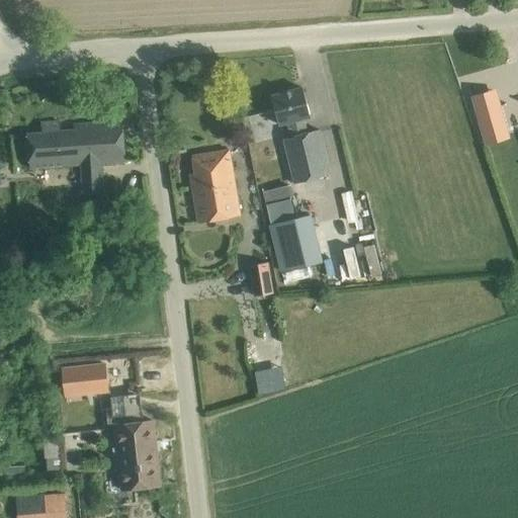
[(484,73),(463,80),(468,95),(473,110),(479,125),(499,119),(494,104),(489,88),(484,73)]
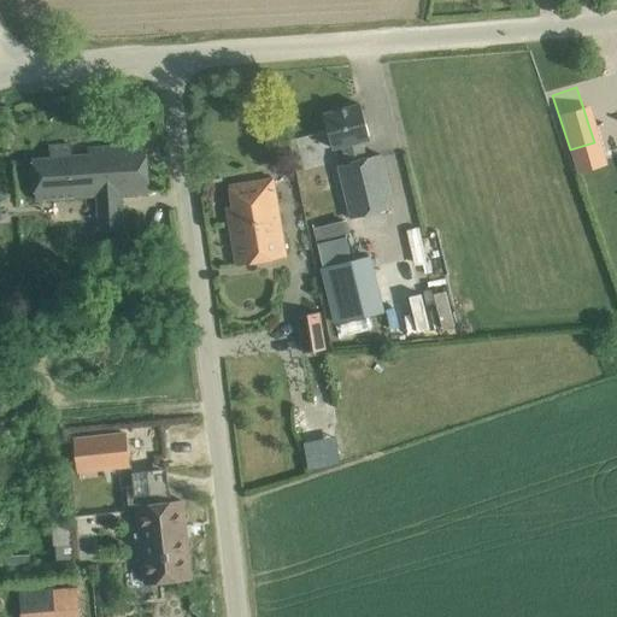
[(360,104),(324,113),(333,148),(345,145),(348,162),(336,164),(351,218),(392,207),(378,153),(365,157),(360,141),(370,137),(360,104)]
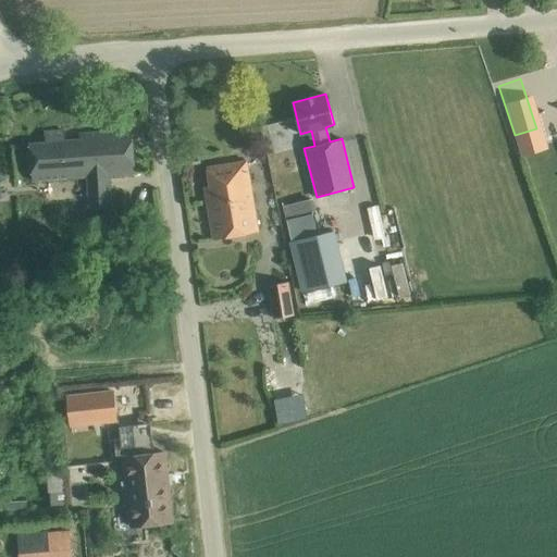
[(46,143),(29,144),(32,180),(88,175),(91,208),(111,206),(109,175),(135,174),(132,131),(81,134),(81,139),(66,140),(65,131),(45,132),(46,143)]
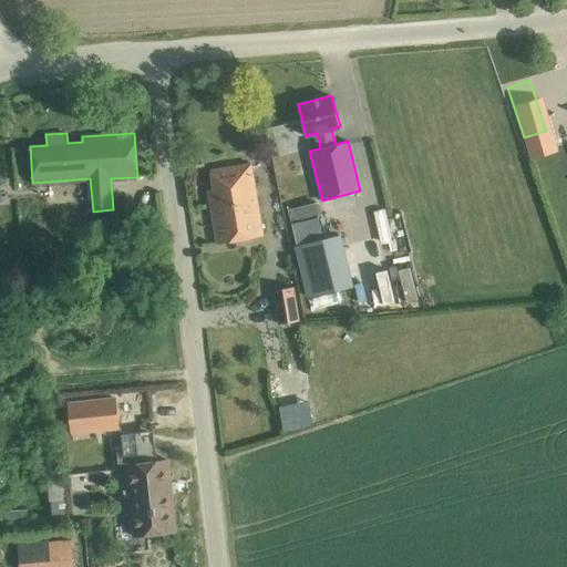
[(251,164),(210,171),(214,189),(208,191),(217,244),(264,236),(251,164)]
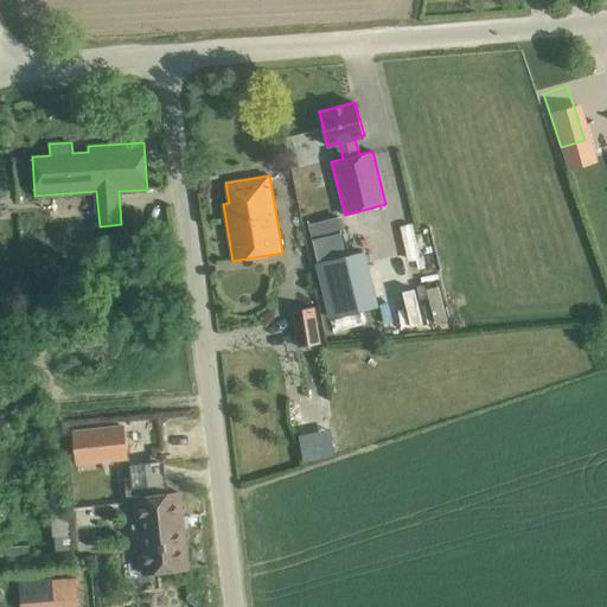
[(318,259),(346,251),(337,217),(310,224),(318,259)]
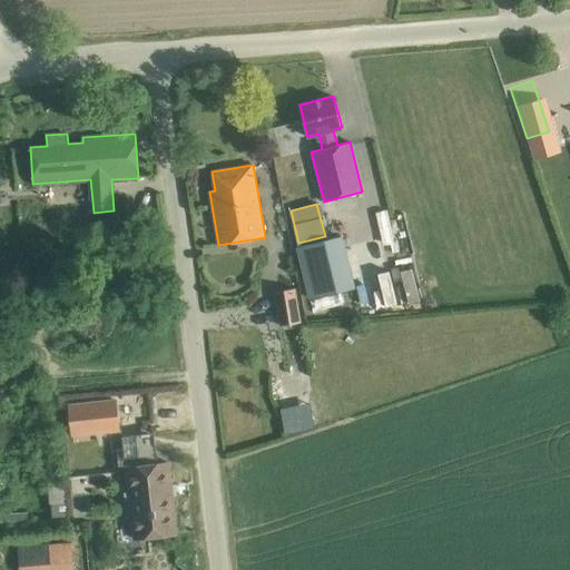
[(298,246),(312,304),(351,295),(337,237),(298,246)]
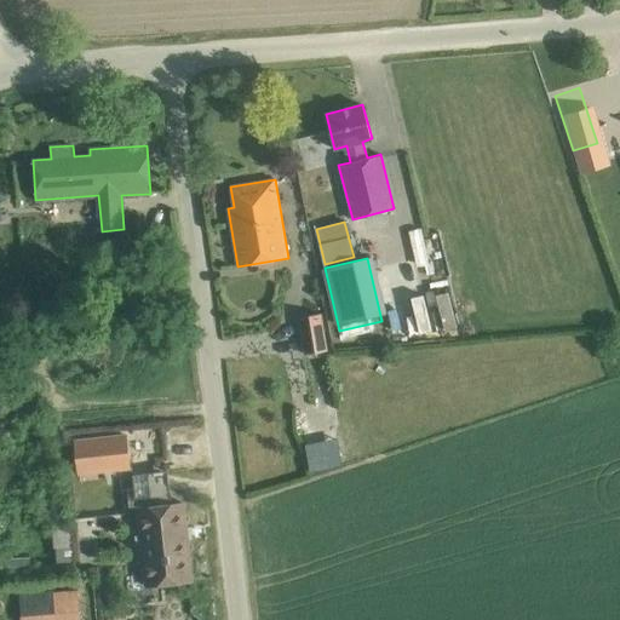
[(323,314),(299,317),(305,354),(328,350),(323,314)]
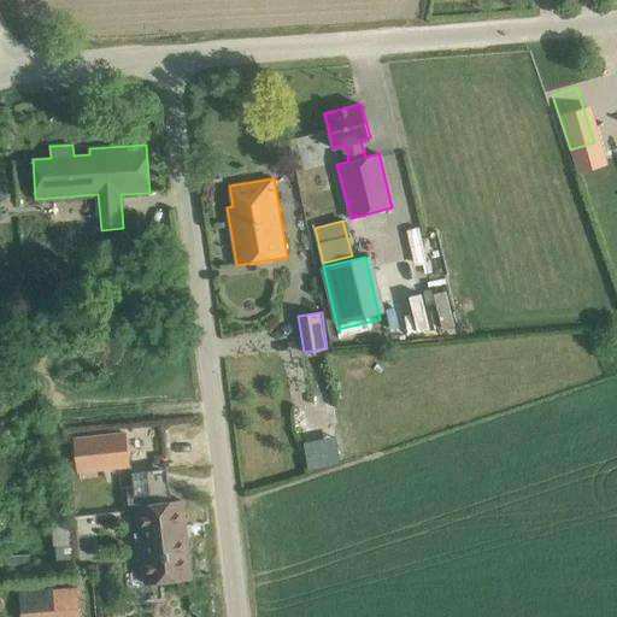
[(125,433),(72,439),(76,471),(129,466),(125,433)]
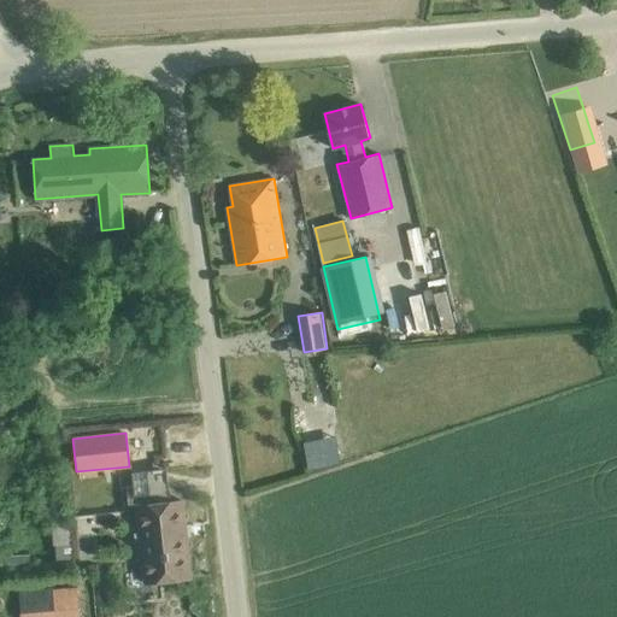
[(148,491),(169,488),(166,468),(146,471),(148,491)]
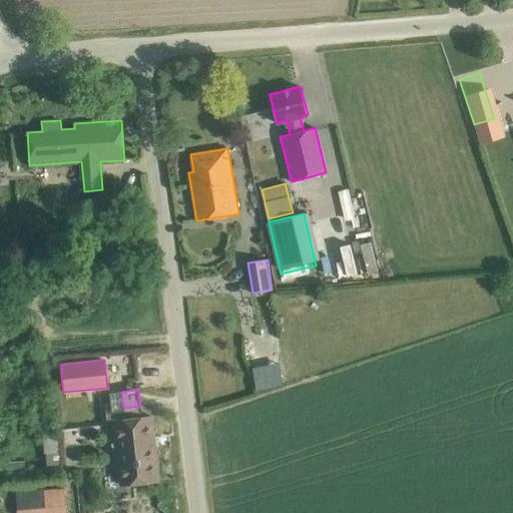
[(55,434),(54,412),(42,413),(44,453),(46,453),(47,467),(61,466),(58,434),(55,434)]
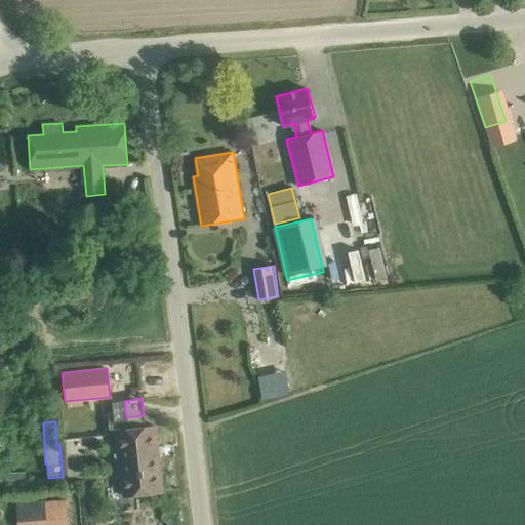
[(156,426),(116,430),(123,495),(163,491),(156,426)]
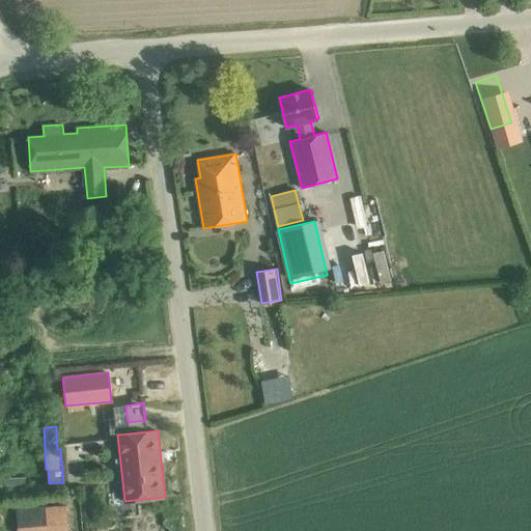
[(0,485),(26,485),(26,475),(0,476),(0,485)]
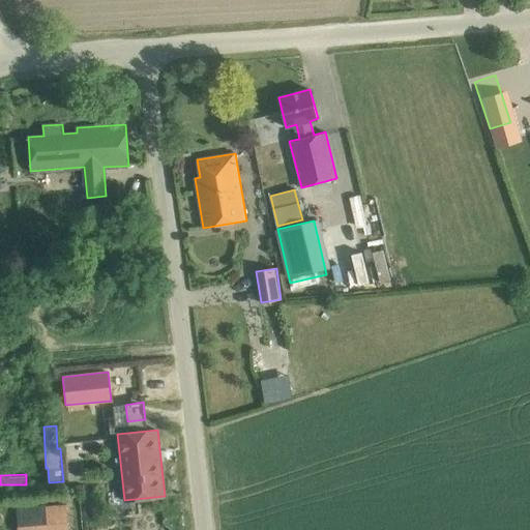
[(68,529),(67,504),(17,507),(18,529),(68,529)]
